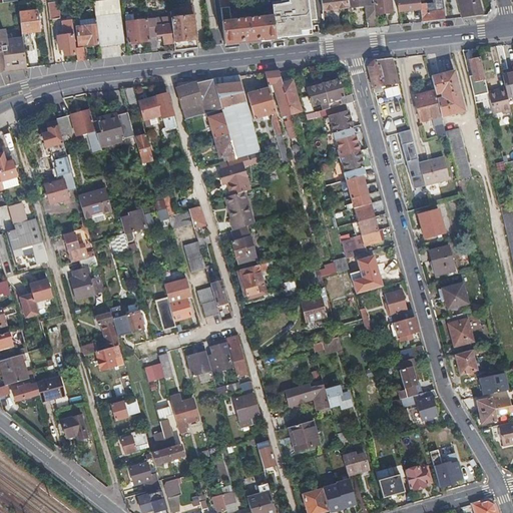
[(118,0),(105,0),(93,2),(96,25),(99,44),(99,46),(124,44),(118,0)]
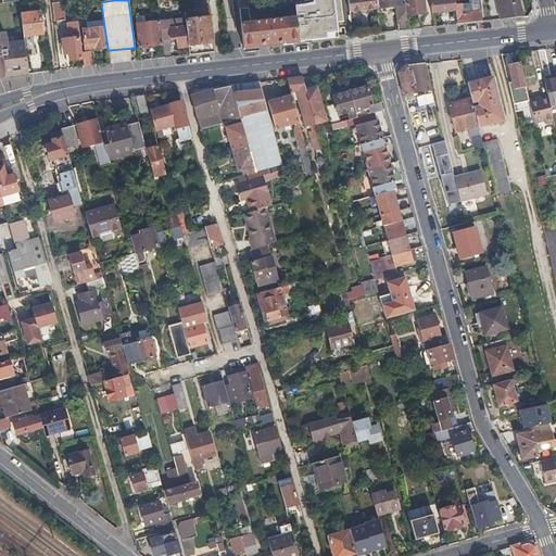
[(248,0),(238,0),(244,48),(300,41),(297,16),(278,19),(272,20),(264,21),(251,23),(248,0)]
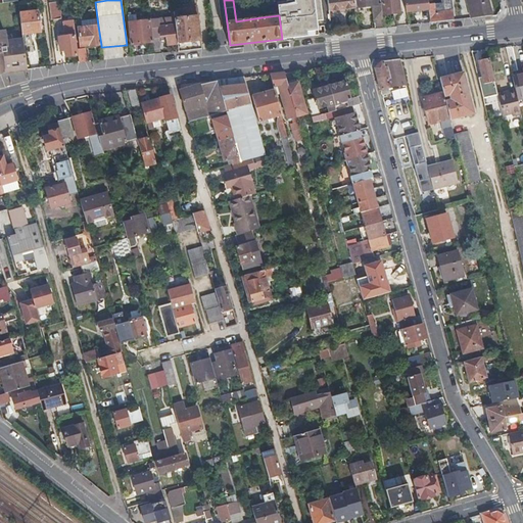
[(276,0),(277,2),(278,10),(279,15),(282,39),(296,38),(292,0),(276,0)]
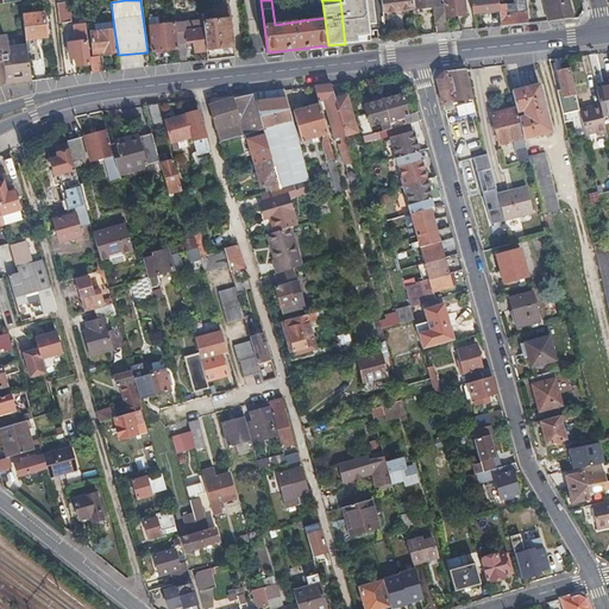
[(363,0),(365,14),(383,12),(381,0),(363,0)]
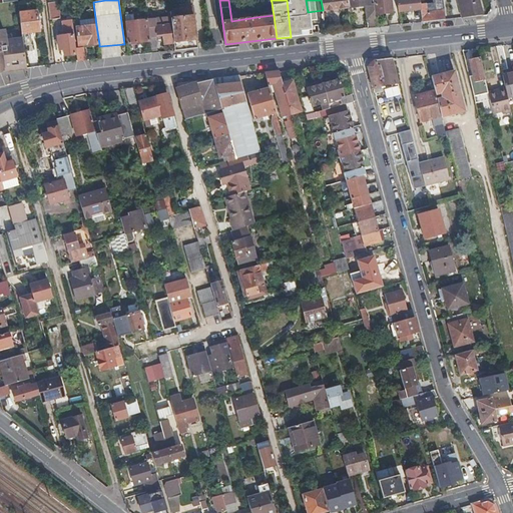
[(348,7),(347,0),(321,0),(323,10),(348,7)]
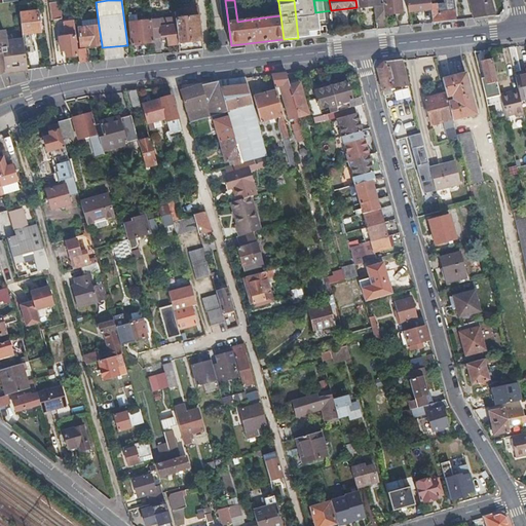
[(355,0),(357,7),(374,5),(377,29),(385,28),(381,0),(355,0)]
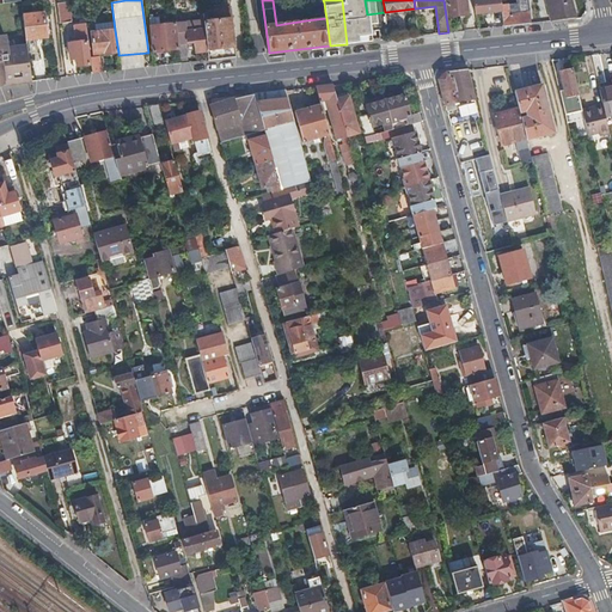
[(467,14),(465,0),(446,0),(448,16),(467,14)]
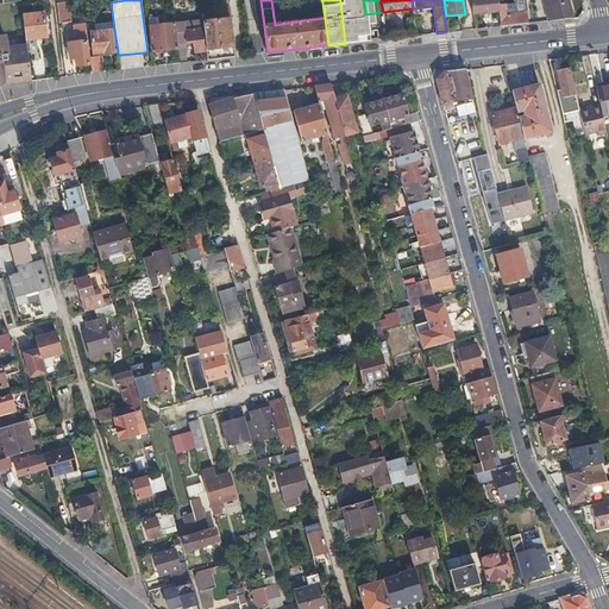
[(471,0),(473,13),(498,11),(497,0),(471,0)]
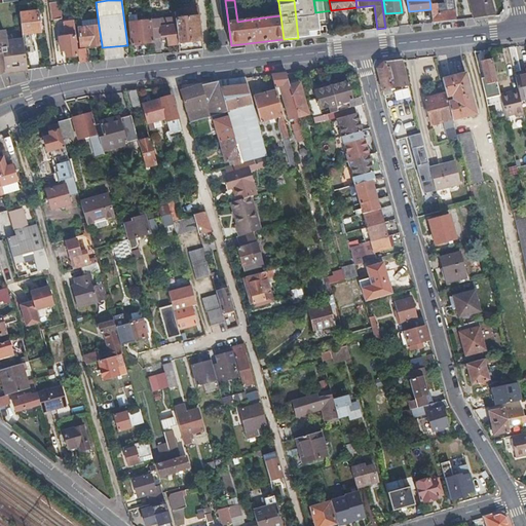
[(457,20),(454,0),(444,0),(445,2),(430,4),(434,22),(457,20)]
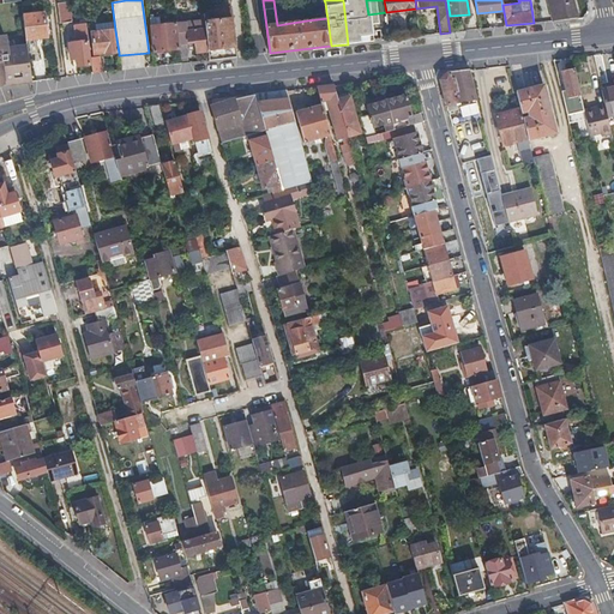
[(547,0),(553,20),(578,17),(572,0),(547,0)]
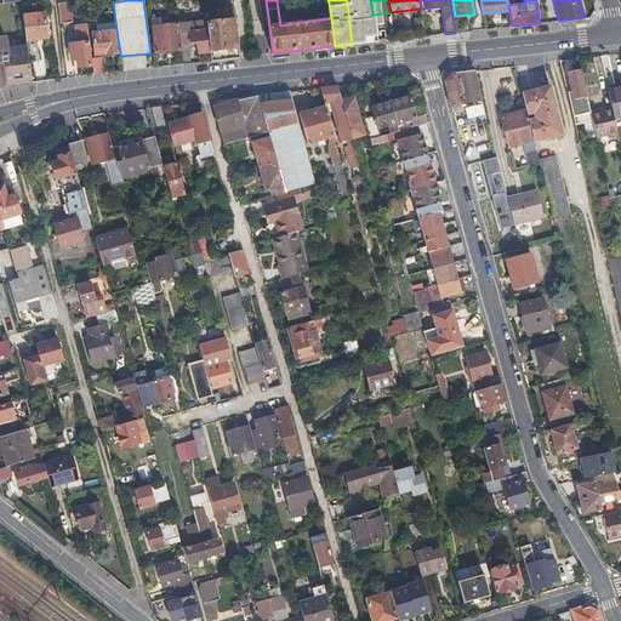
[(72,22),(69,1),(58,4),(61,23),(72,22)]
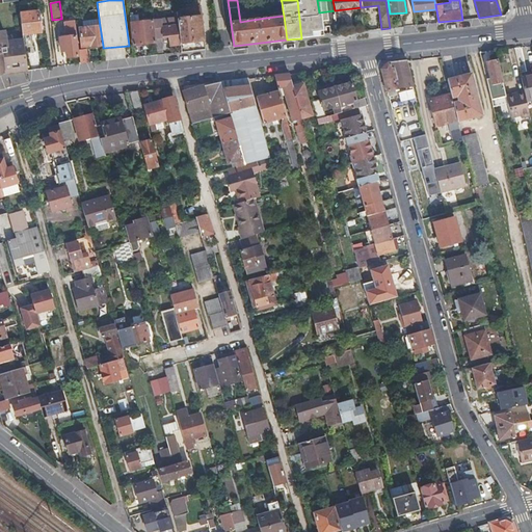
[(283,10),(282,2),(268,4),(269,12),(283,10)]
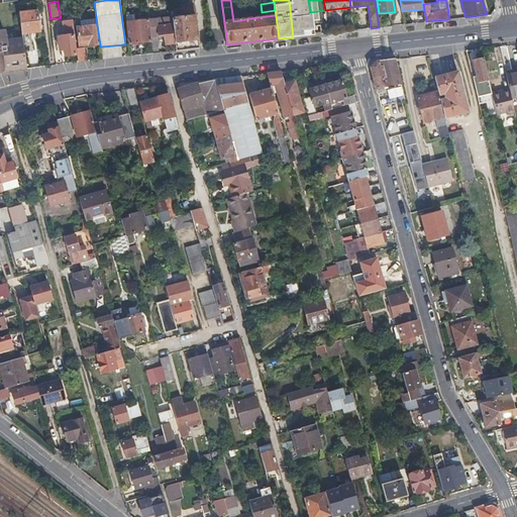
[(199,47),(194,7),(182,8),(183,13),(173,14),(173,18),(176,43),(177,50),(199,47)]
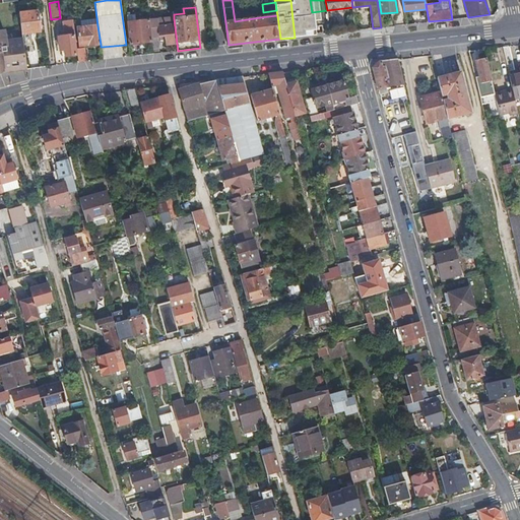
[(21,23),(22,34),(41,31),(38,11),(19,13),(21,23)]
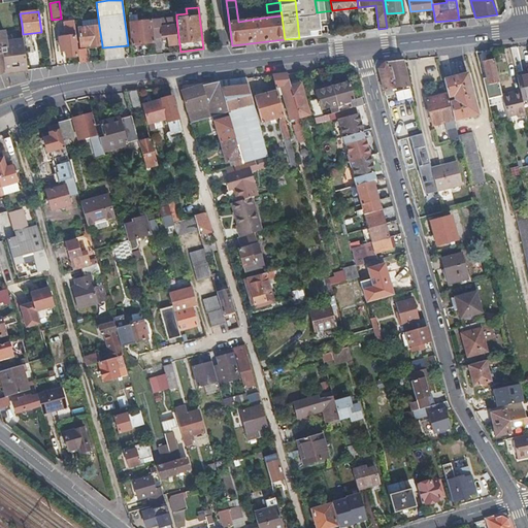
[(133,45),(155,43),(155,38),(153,28),(153,21),(138,23),(137,14),(130,15),(133,45)]
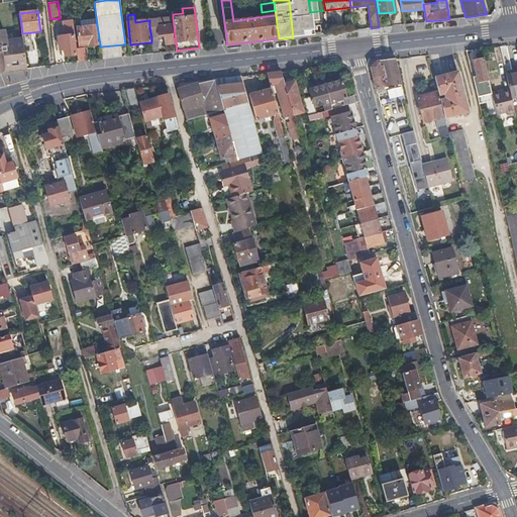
[(72,18),(72,15),(63,17),(65,32),(57,33),(59,50),(64,49),(65,57),(76,56),(73,34),(74,34),(72,18)]
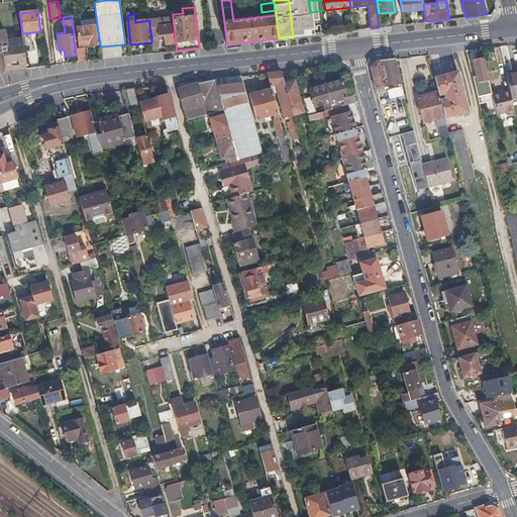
[(166,44),(176,43),(173,18),(169,19),(169,25),(149,27),(151,37),(165,35),(166,44)]
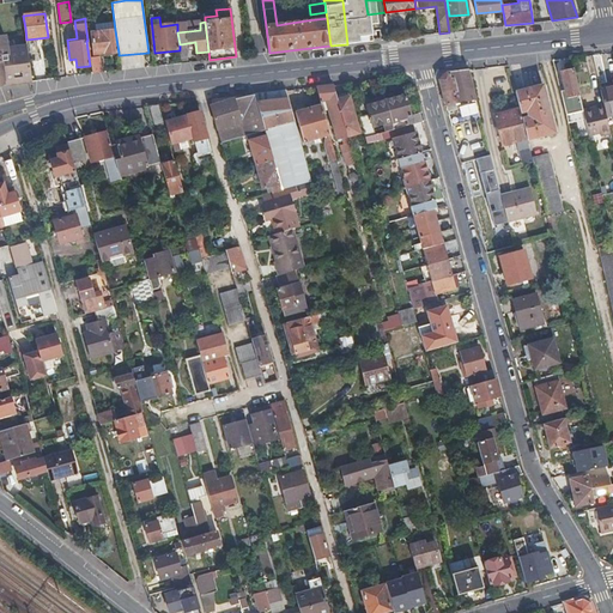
[(119,53),(115,30),(91,32),(93,54),(103,53),(103,54),(119,53)]
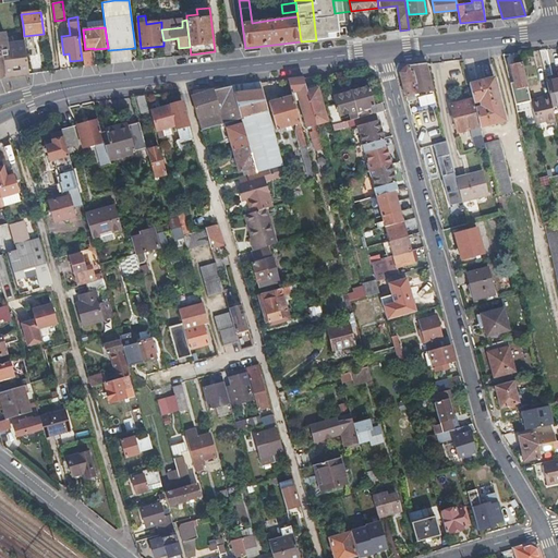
[(0,75),(3,75),(1,56),(10,55),(7,31),(0,31),(0,75)]
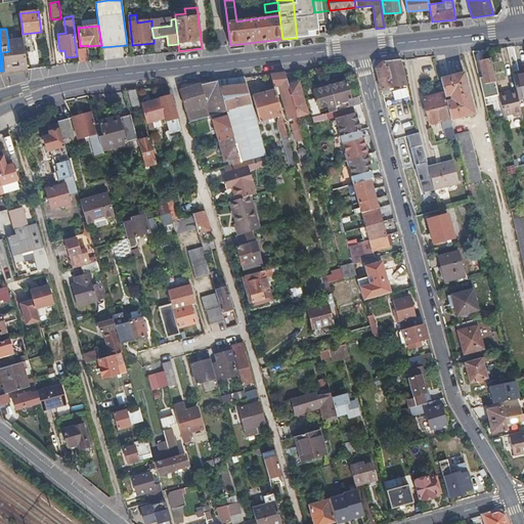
[(3,71),(4,73),(27,70),(25,49),(9,51),(1,52),(3,71)]
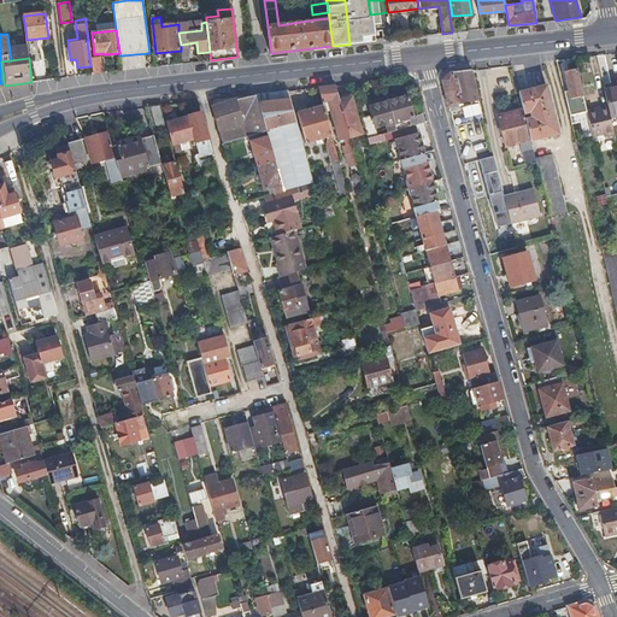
[(99,58),(90,58),(93,75),(101,74),(99,58)]
